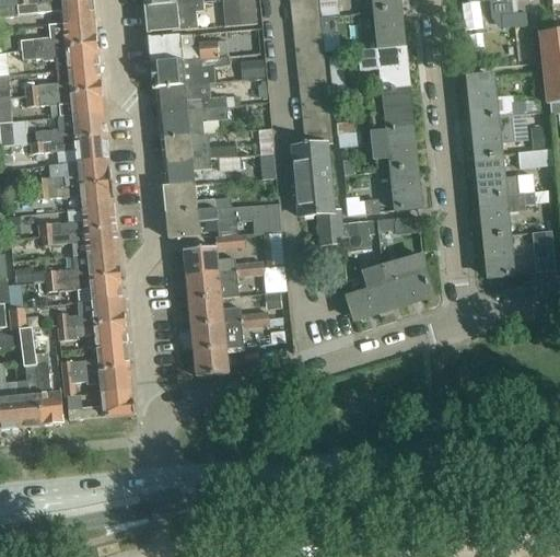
[(91,20),(89,0),(55,0),(33,2),(34,13),(59,10),(60,23),(91,20)]
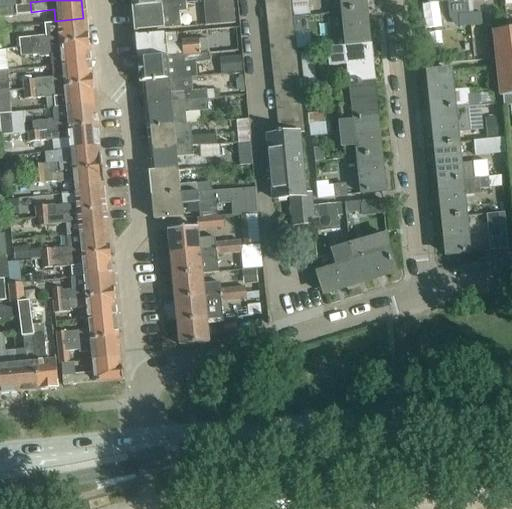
[(216,0),(219,24),(236,23),(233,0),(216,0)]
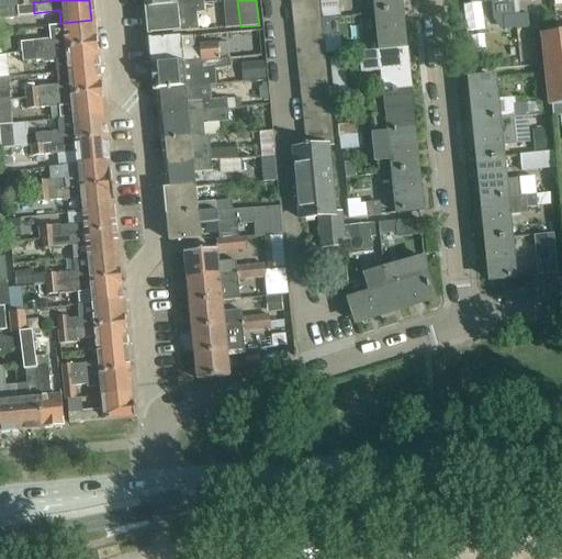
[(302,145),(328,142),(333,142),(317,0),(291,0),(305,142),(301,142),(302,145)]
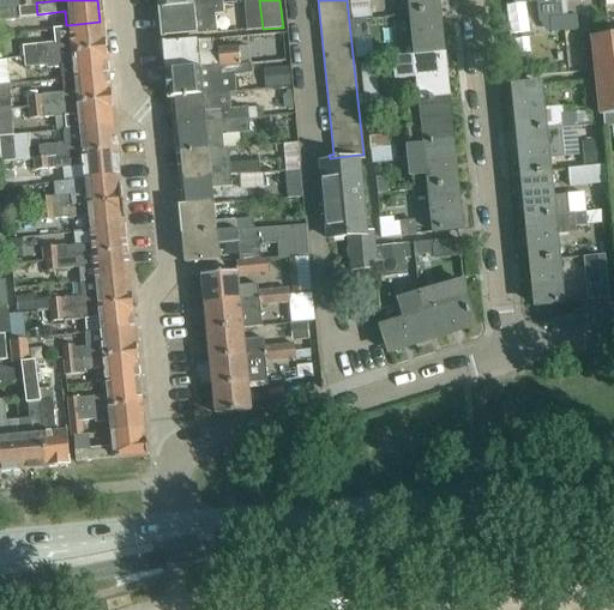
[(348,0),(350,18),(372,16),(369,0),(348,0)]
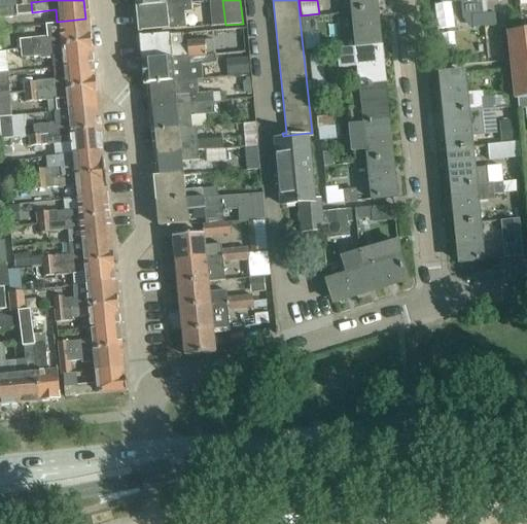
[(376,7),(375,0),(351,0),(353,10),(376,7)]
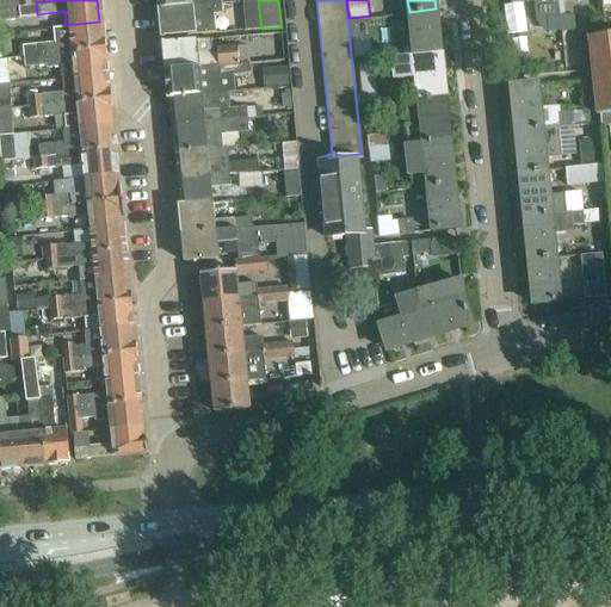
[(213,2),(159,7),(161,35),(196,31),(193,14),(214,12),(213,2)]
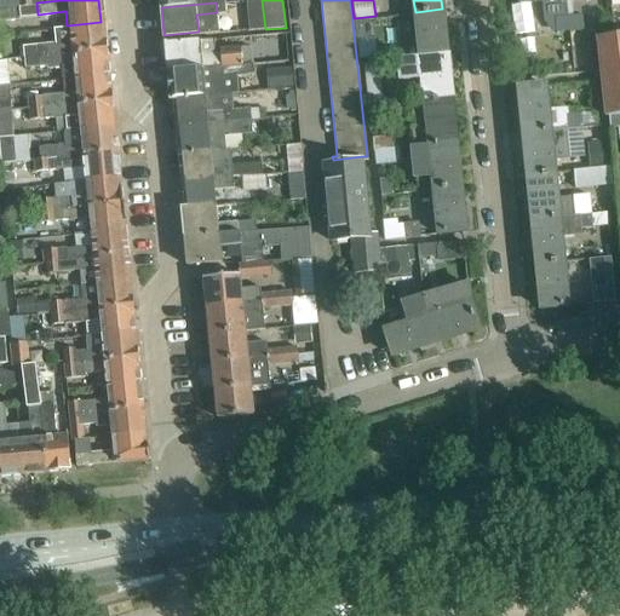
[(21,6),(1,7),(3,18),(22,17),(21,6)]
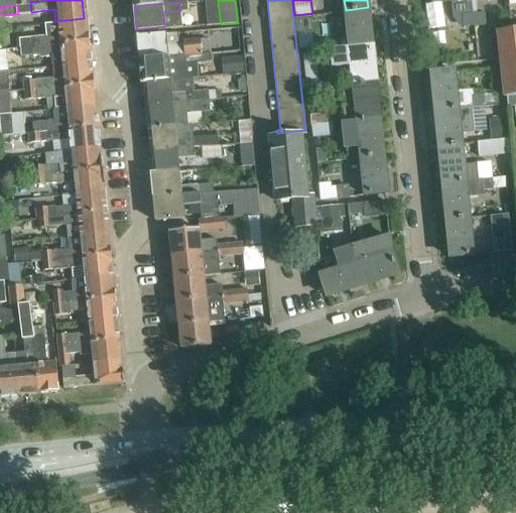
[(368,7),(346,10),(349,46),(371,44),(368,7)]
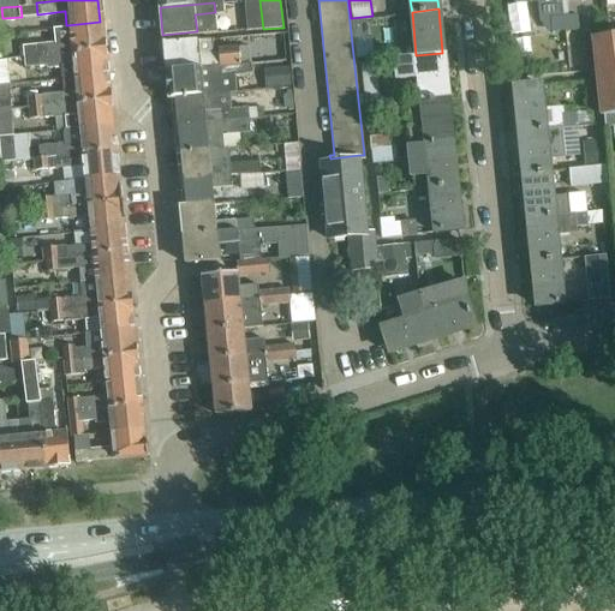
[(578,25),(577,15),(563,16),(565,27),(578,25)]
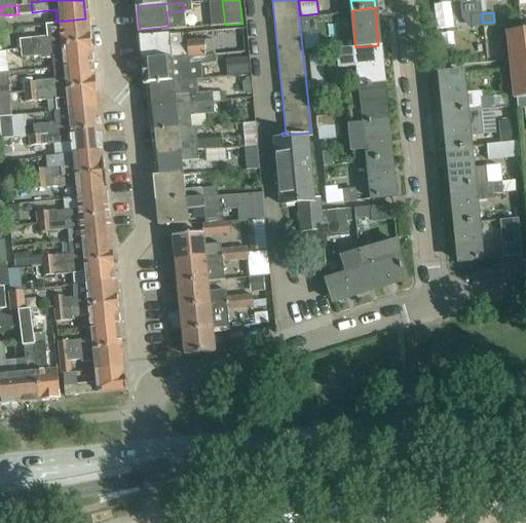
[(482,13),(471,14),(472,24),(483,23),(482,13)]
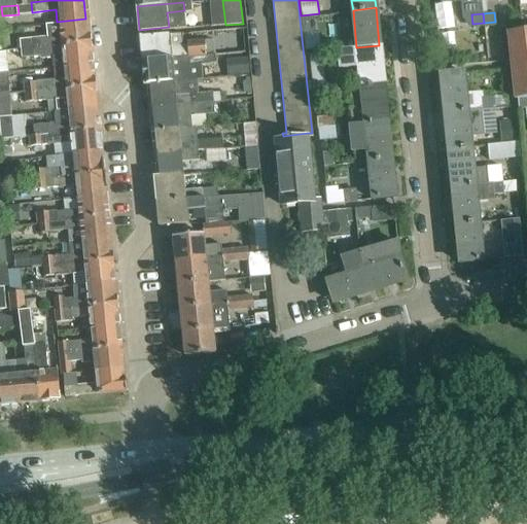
[(44,23),(45,35),(18,38),(19,47),(31,46),(36,46),(88,40),(85,19),(57,22),(44,23)]
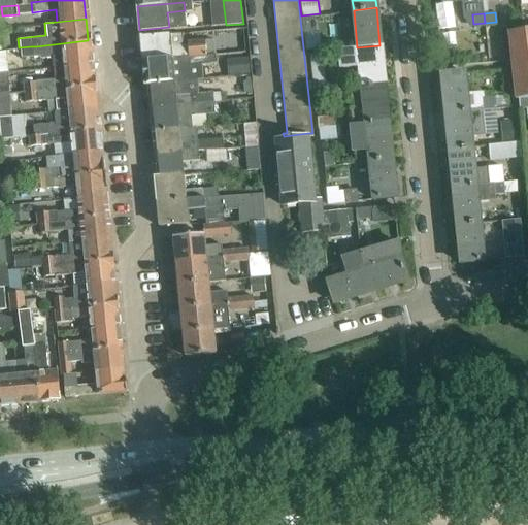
[(527,27),(508,29),(518,118),(527,117),(527,27)]
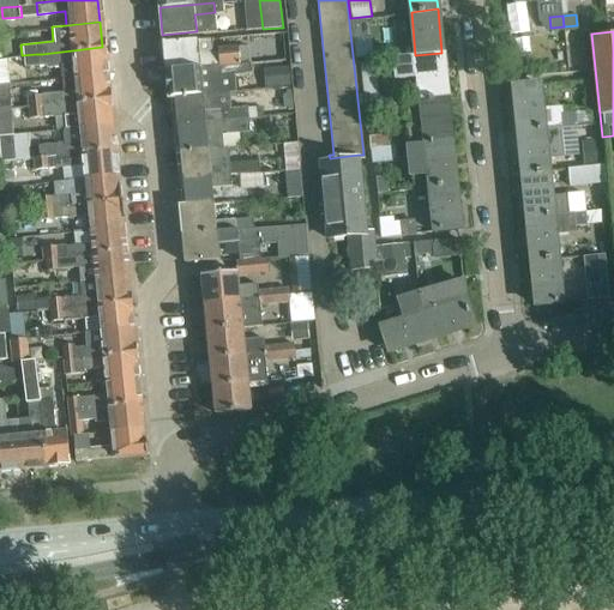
[(372,35),(351,37),(354,56),(373,54),(372,35)]
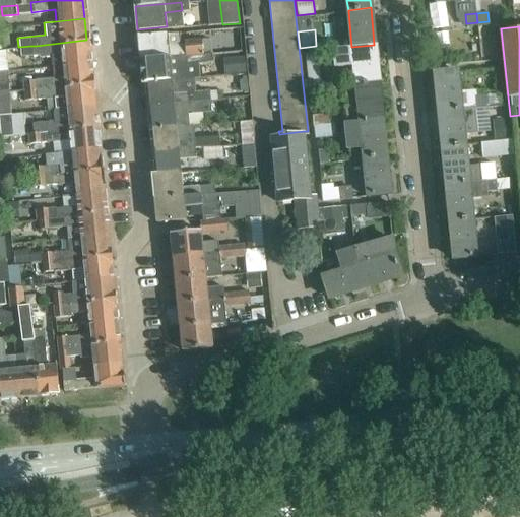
[(140,59),(186,54),(203,52),(202,38),(184,39),(185,45),(169,46),(168,31),(138,35),(140,59)]
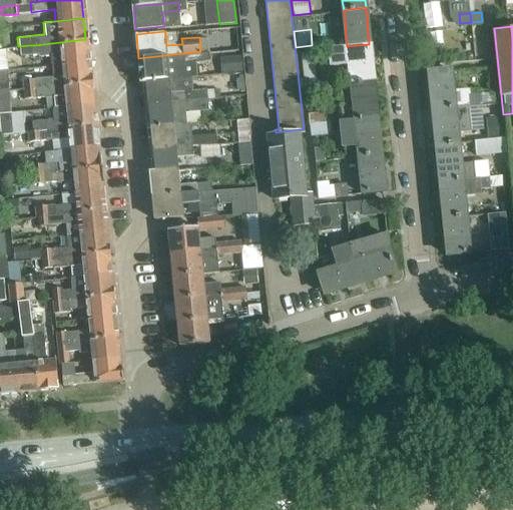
[(85,39),(35,45),(36,55),(59,53),(60,63),(88,60),(85,39)]
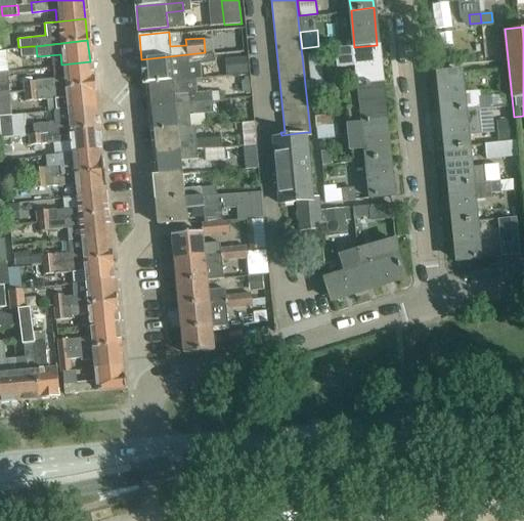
[(338,48),(336,48),(338,66),(356,63),(358,84),(381,82),(377,45),(354,47),(338,48)]
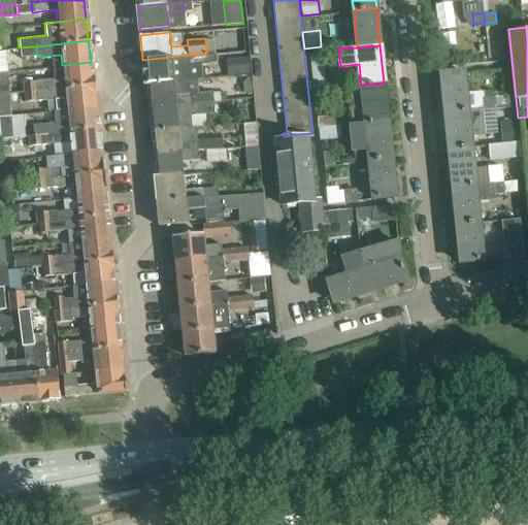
[(31,46),(19,47),(19,57),(32,56),(31,46)]
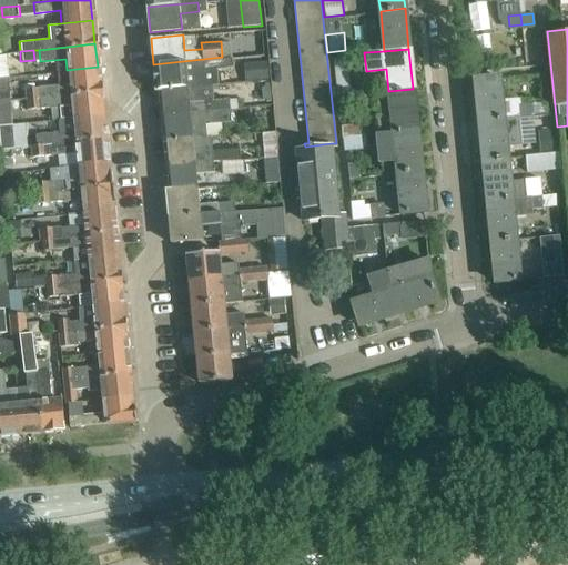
[(3,56),(0,56),(0,78),(9,77),(7,54),(3,56)]
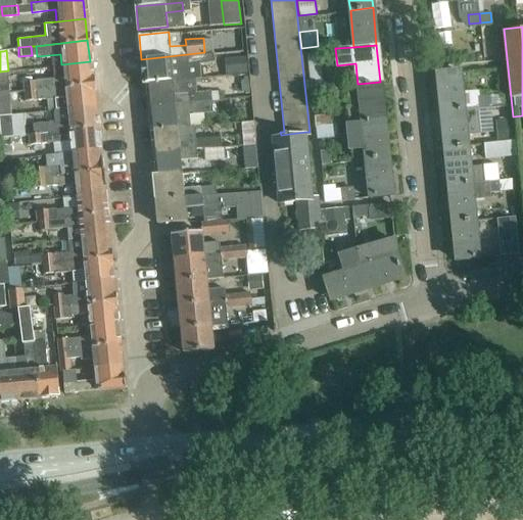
[(318,50),(307,51),(311,88),(322,86),(318,50)]
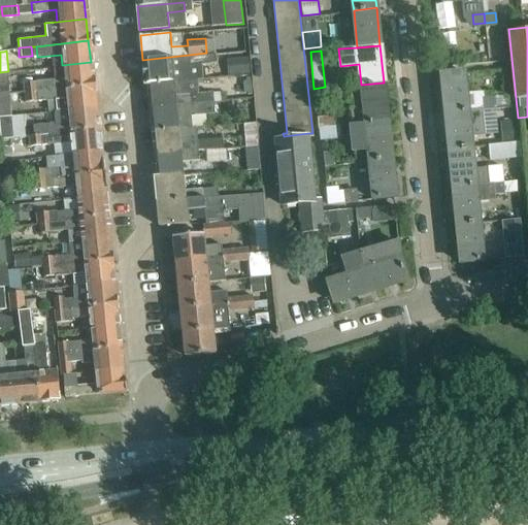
[(142,60),(144,83),(146,83),(197,77),(201,76),(200,62),(215,61),(213,53),(206,53),(189,55),(142,60)]
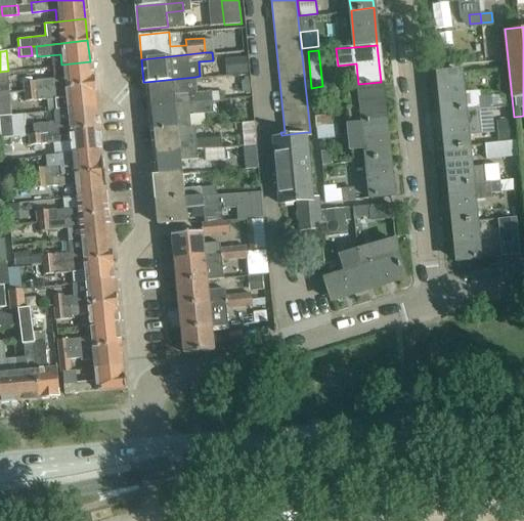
[(246,55),(225,57),(226,74),(247,72),(246,55)]
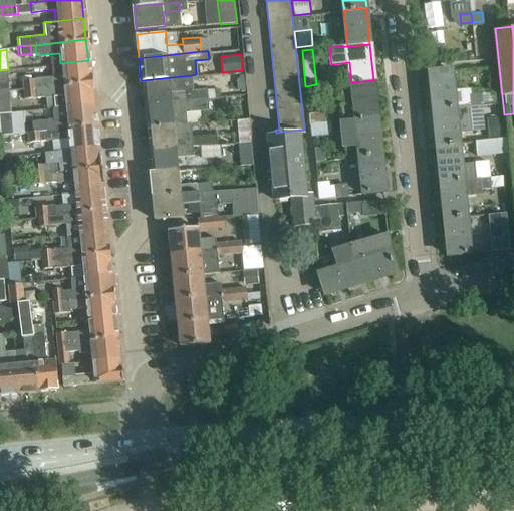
[(61,75),(38,78),(24,79),(25,88),(90,81),(88,60),(60,63),(61,75)]
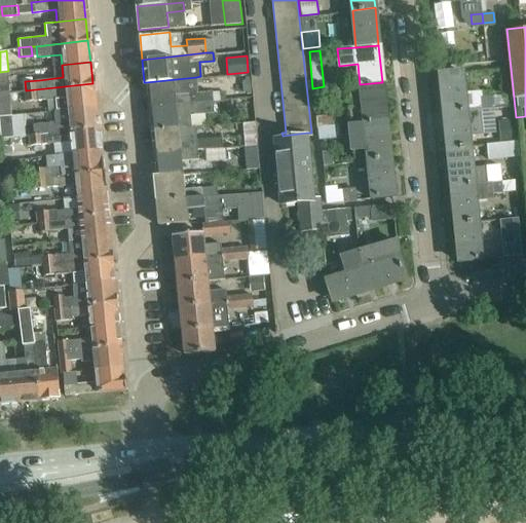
[(481,88),(464,89),(462,70),(440,72),(444,110),(481,107),(483,106),(482,96),(481,88)]
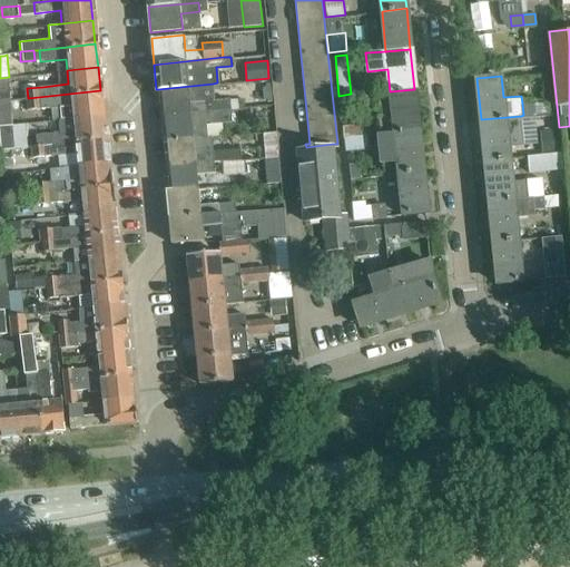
[(11,98),(9,77),(0,78),(0,99),(10,98),(11,98)]
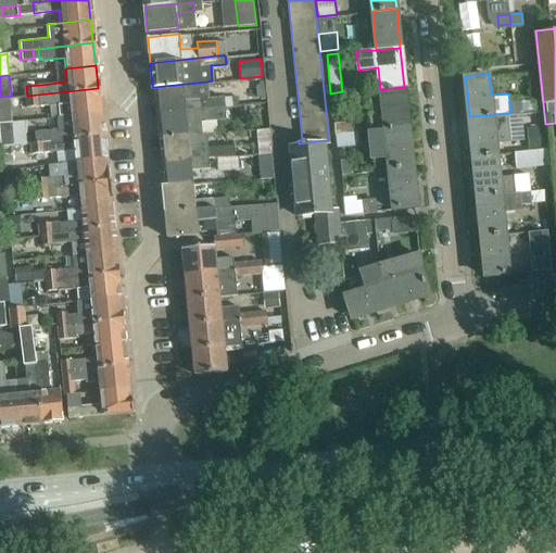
[(207,82),(154,87),(156,111),(224,104),(223,96),(209,97),(207,82)]
